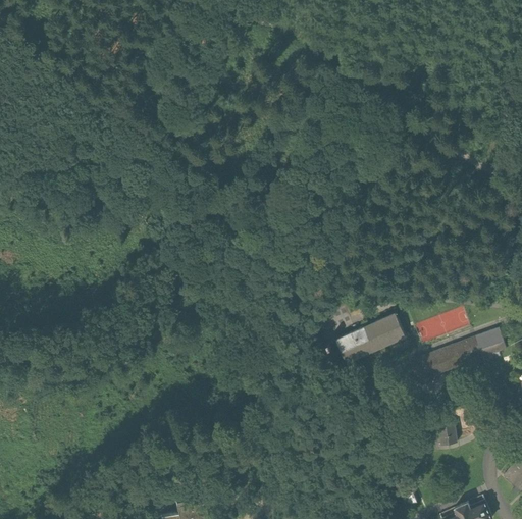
[(396,314),(335,339),(346,363),(406,339),(396,314)]
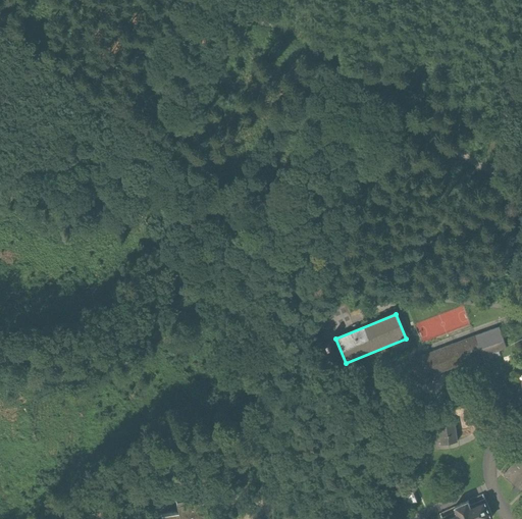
[(507,351),(500,329),(410,362),(420,388),(440,380),(439,375),(507,351)]
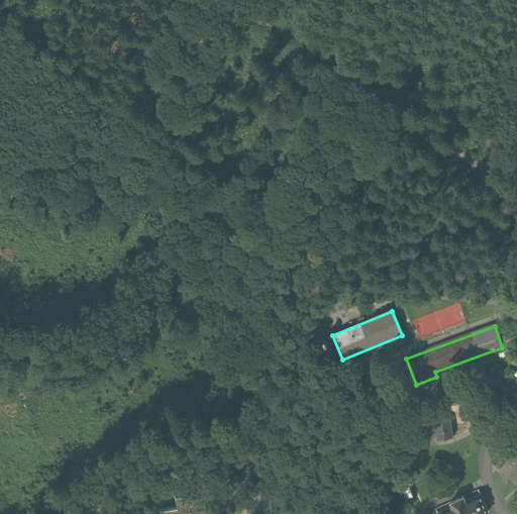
[(450,421),(433,424),(436,442),(453,440),(450,421)]
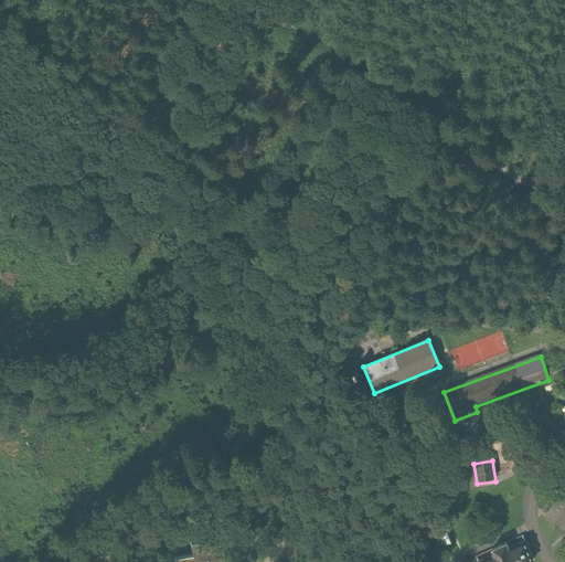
[(564,489),(545,516),(564,532),(564,531),(564,489)]
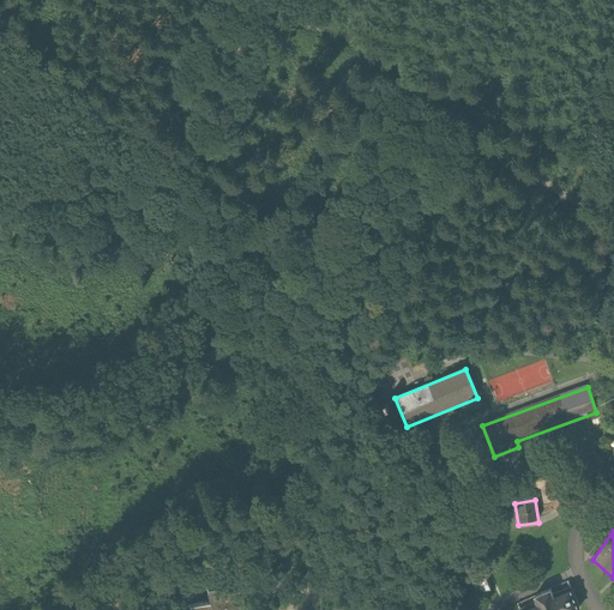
[(302,561),(295,571),(305,578),(313,567),(302,560),(302,561)]
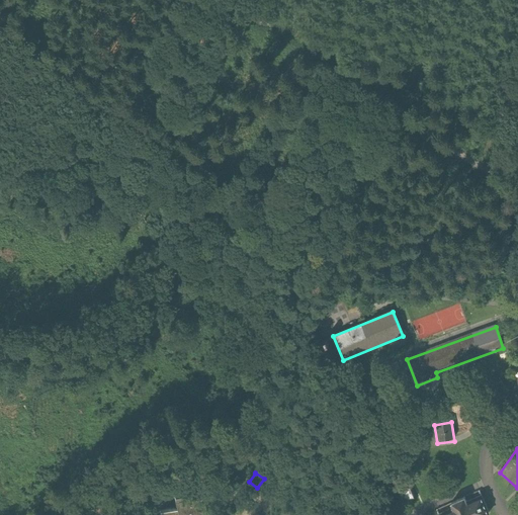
[(404,475),(394,479),(404,502),(414,498),(404,475)]
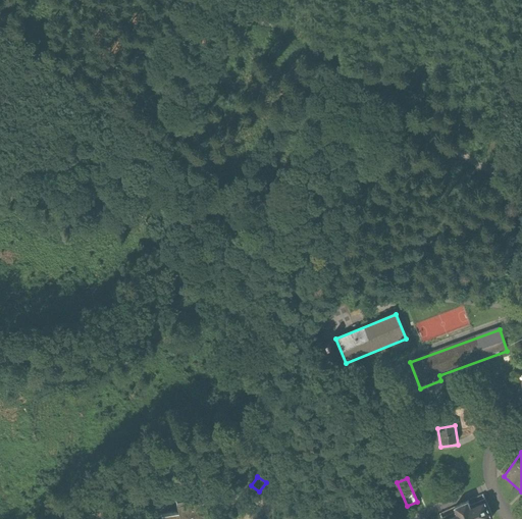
[(492,518),(483,496),(439,515),(440,518),(492,518)]
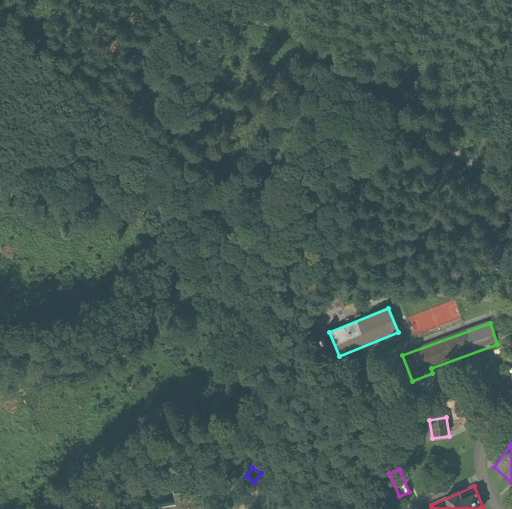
[(238,487),(232,496),(239,502),(246,493),(238,487)]
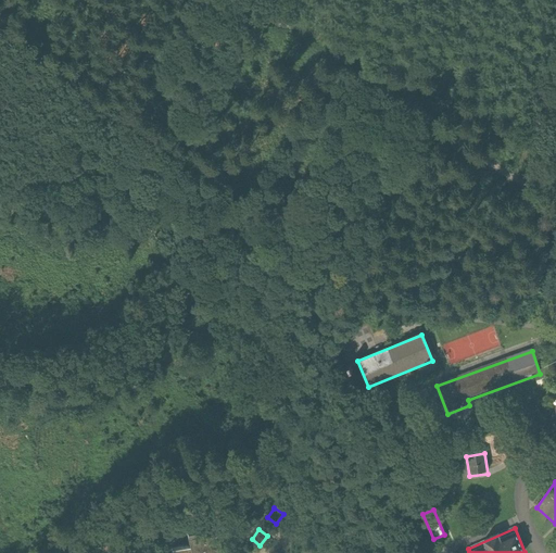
[(220,552),(219,543),(209,544),(207,540),(189,542),(191,552),(220,552)]
